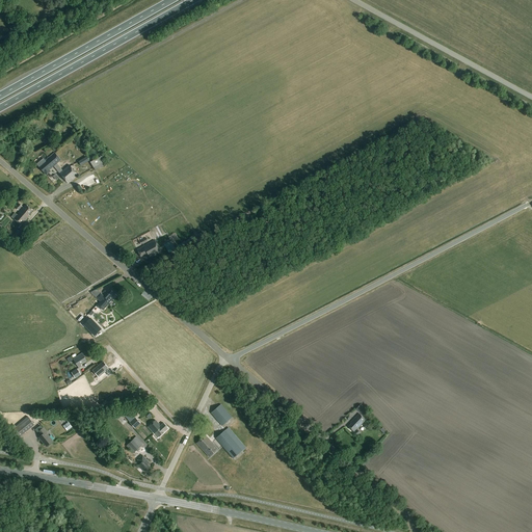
[(61,160),(55,153),(46,161),(47,162),(40,167),(47,176),(51,171),(50,170),(61,160)]
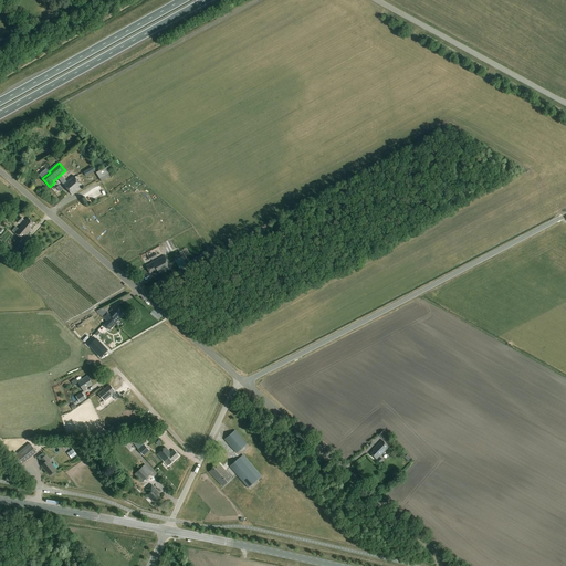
[(108,166),(96,173),(102,181),(114,176),(108,166)]
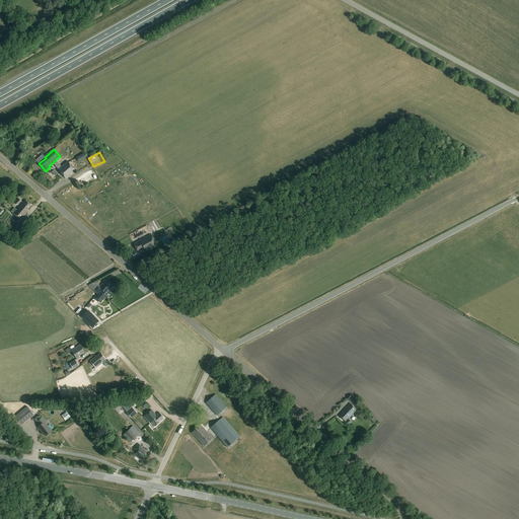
[(76,171),(68,161),(58,169),(67,179),(76,171)]
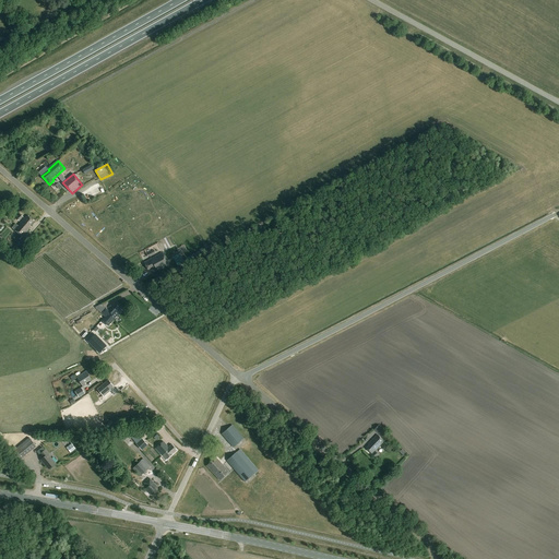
[(84,198),(97,191),(95,185),(81,191),(84,198)]
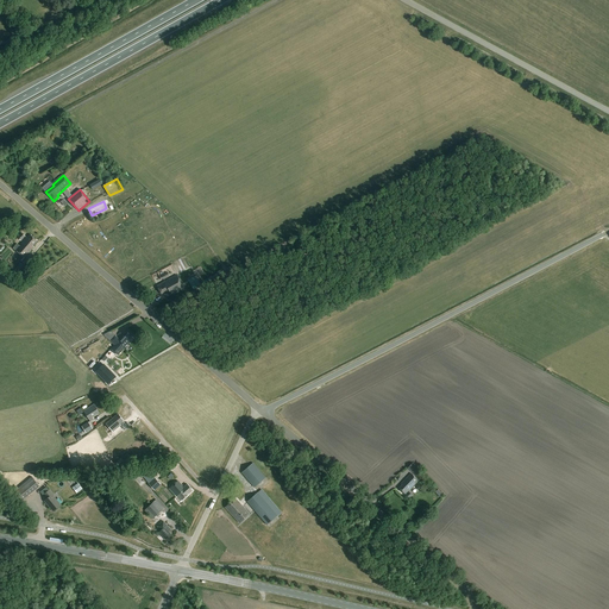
[(22,262),(25,257),(31,250),(31,249),(38,240),(30,234),(17,251),(20,253),(17,258),(22,262)]
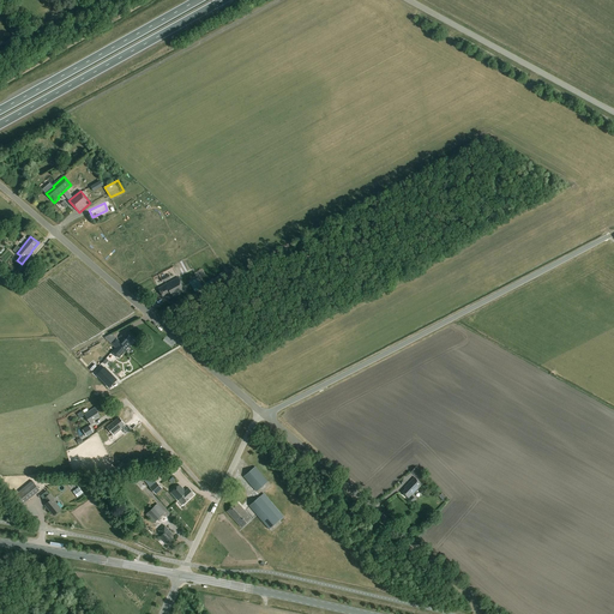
[(20,265),(14,272),(19,276),(25,270),(20,265)]
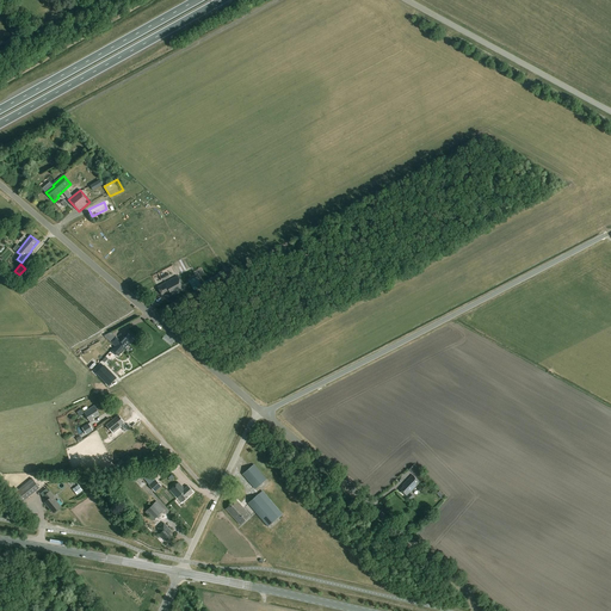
[(184,290),(178,277),(158,288),(162,296),(170,292),(172,296),(184,290)]
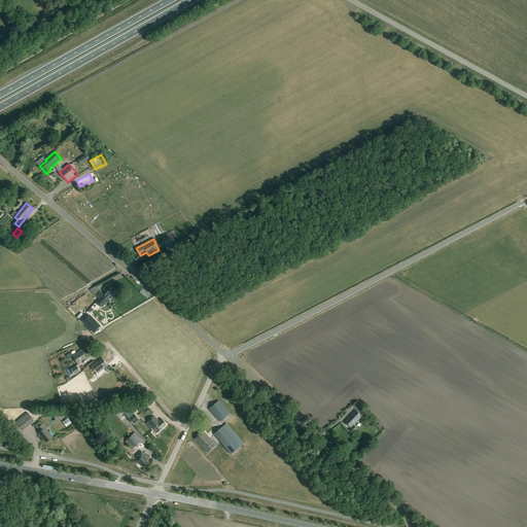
[(170,239),(163,242),(166,248),(173,245),(170,239)]
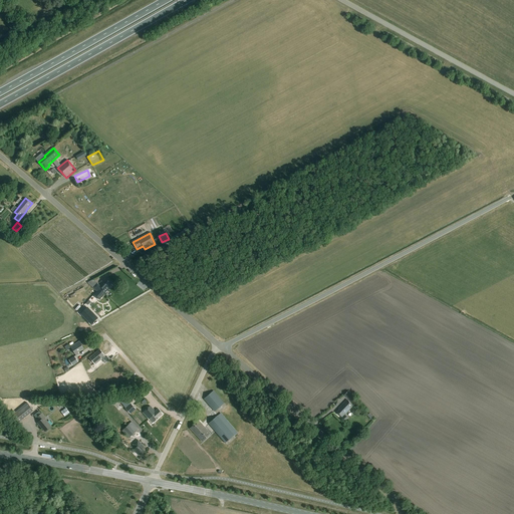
[(92,288),(96,291),(93,295),(99,300),(112,286),(107,281),(102,287),(102,286),(100,287),(96,283),(92,288)]
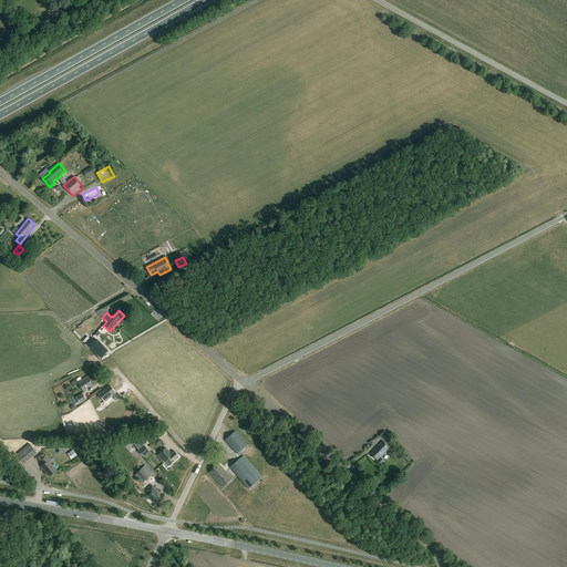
[(83,323),(76,327),(79,329),(94,321),(92,317),(82,321),(83,323)]
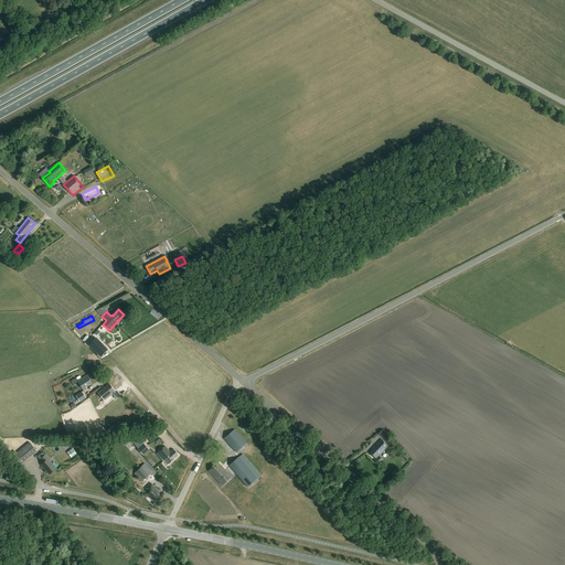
[(96,339),(89,345),(100,356),(107,350),(96,339)]
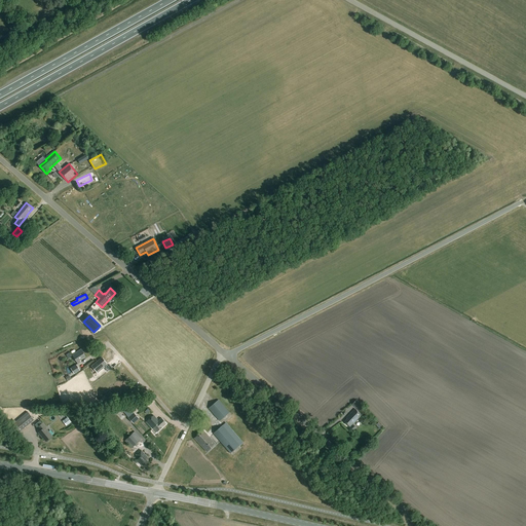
[(85,357),(81,350),(72,355),(77,363),(78,365),(80,363),(79,361),(85,357)]
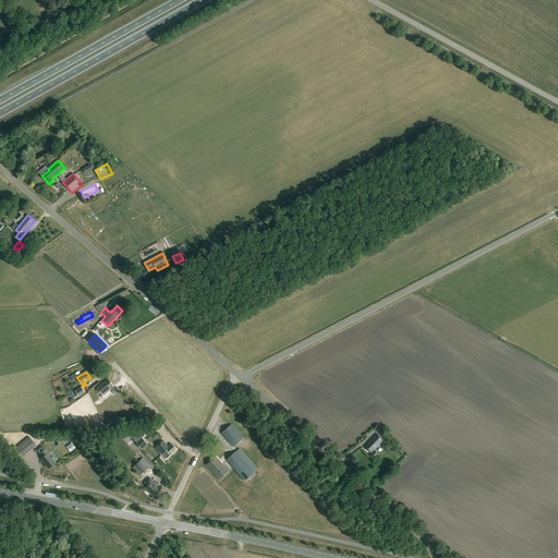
[(113,386),(108,379),(97,388),(104,396),(109,391),(108,390),(113,386)]
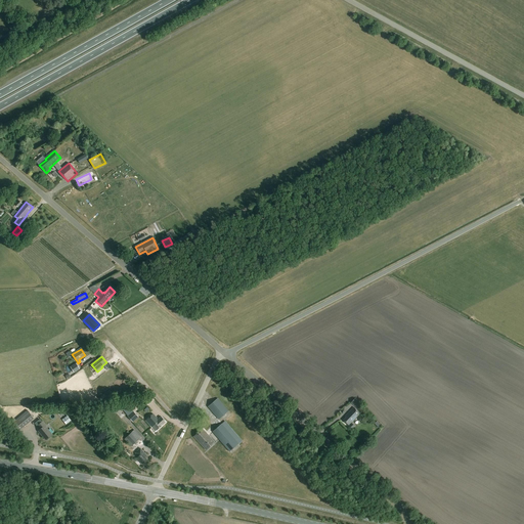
[(76,363),(71,366),(74,373),(76,372),(80,369),(77,364),(76,363)]
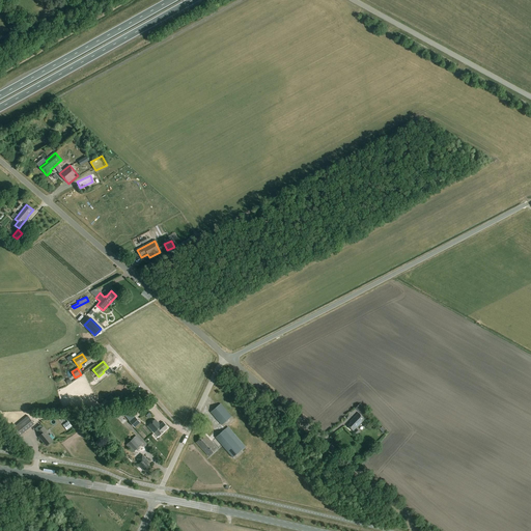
[(113,407),(118,403),(117,402),(113,398),(111,395),(107,399),(113,407)]
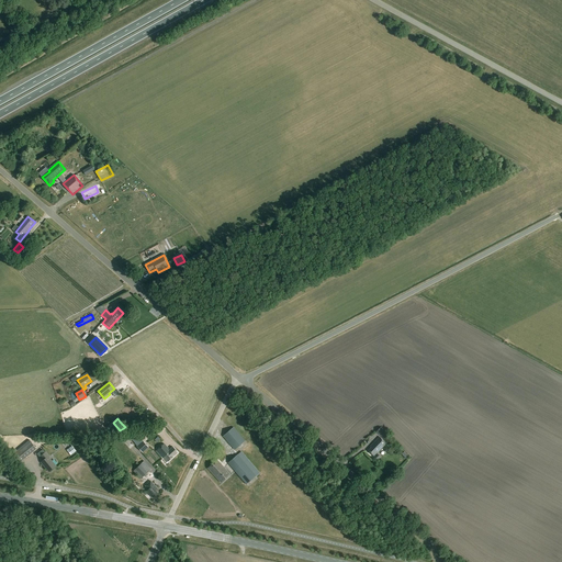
[(223,437),(235,450),(246,441),(234,427),(223,437)]
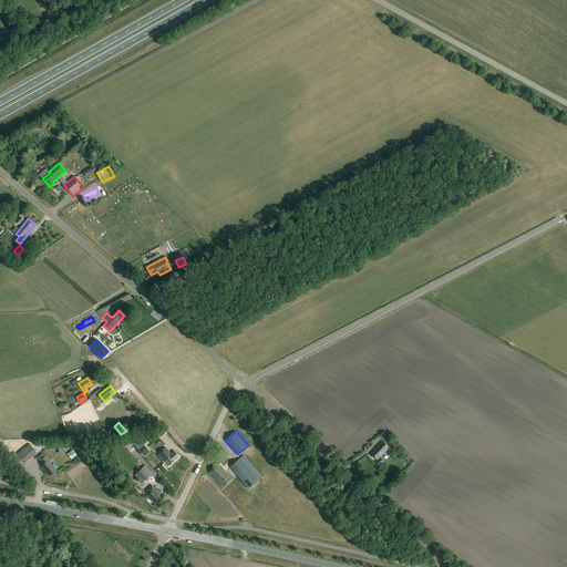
[(380,436),(388,444),(392,439),(384,431),(380,436)]
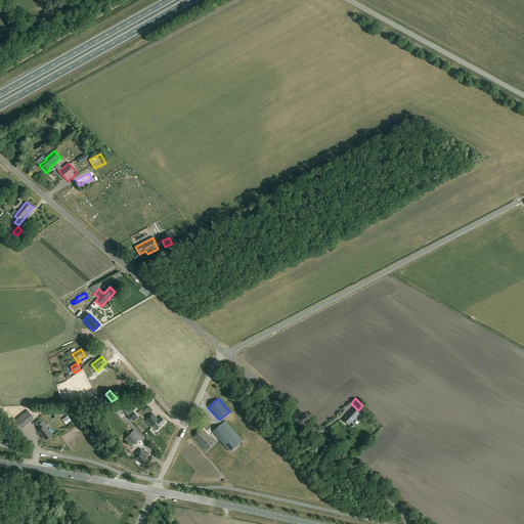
[(124,402),(120,405),(123,408),(122,409),(133,422),(138,418),(124,402)]
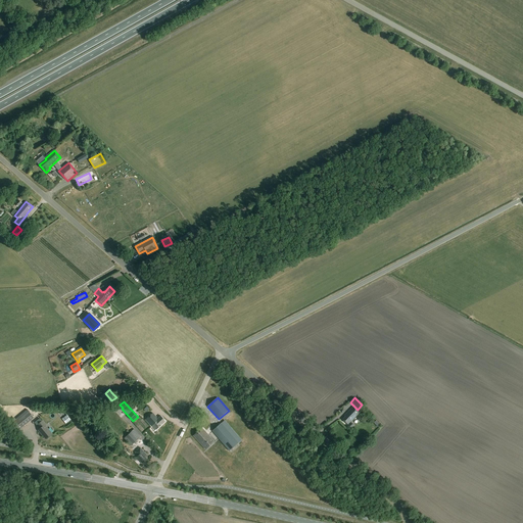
[(351,421),(360,413),(352,407),(344,415),(345,417),(342,420),(347,425),(351,421)]
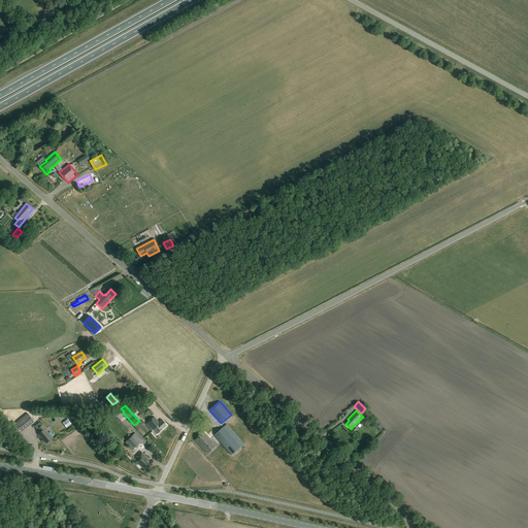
[(18,436),(23,432),(35,422),(28,414),(17,424),(14,422),(13,423),(9,426),(18,436)]
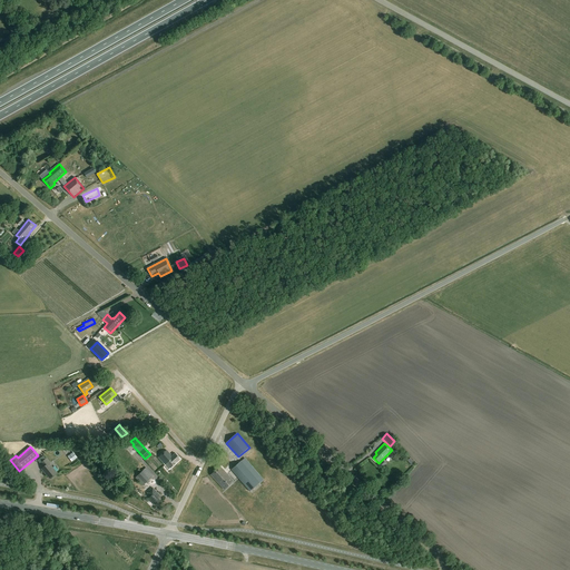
[(166,464),(167,463),(170,468),(180,460),(175,453),(172,458),(170,455),(172,454),(167,450),(159,457),(166,464)]
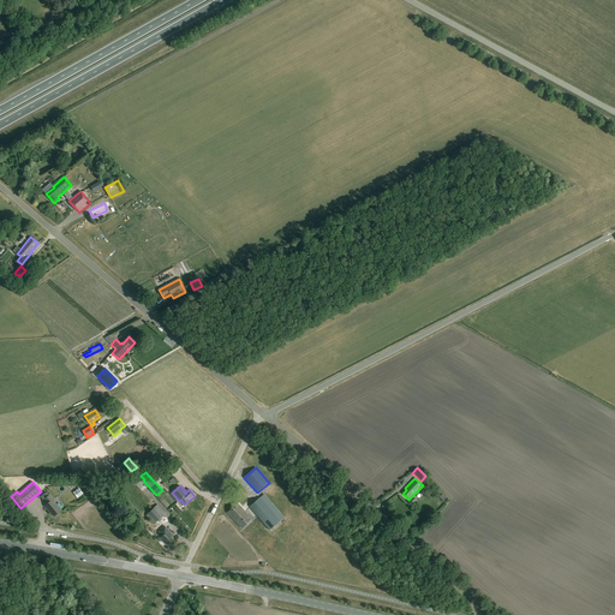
[(84,494),(79,489),(73,493),(78,499),(84,494)]
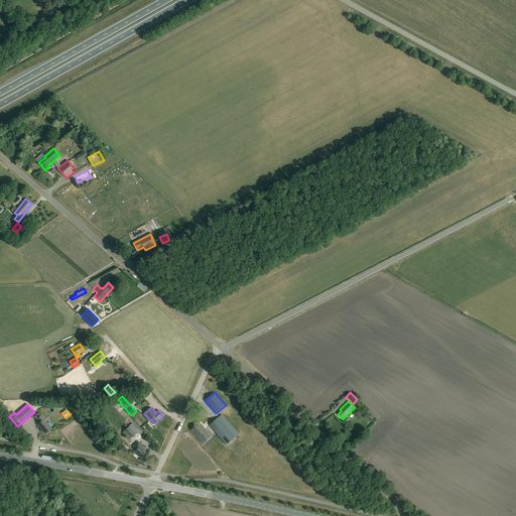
[(45,419),(42,415),(37,419),(40,422),(37,425),(40,428),(40,427),(45,433),(52,428),(44,419),(45,419)]
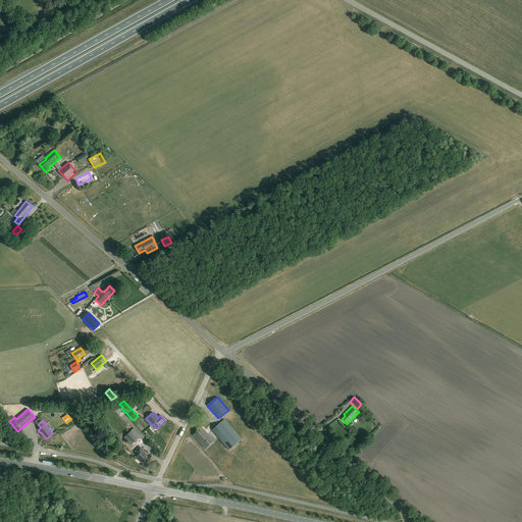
[(221,422),(212,430),(228,451),(239,442),(221,422)]
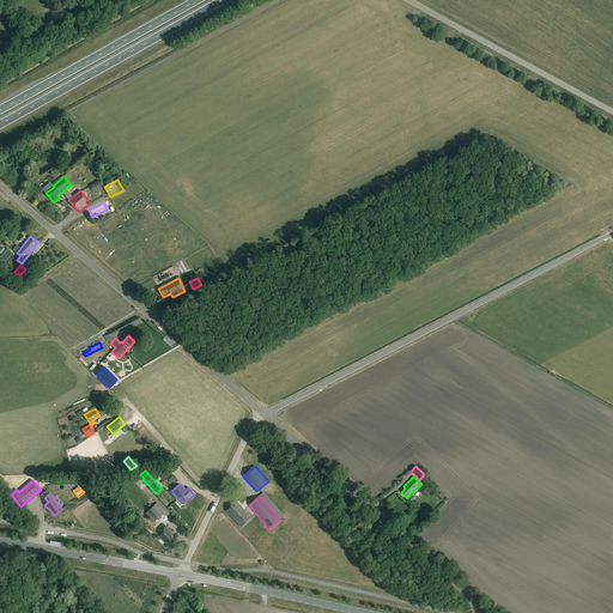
[(240,526),(250,516),(236,502),(226,510),(240,526)]
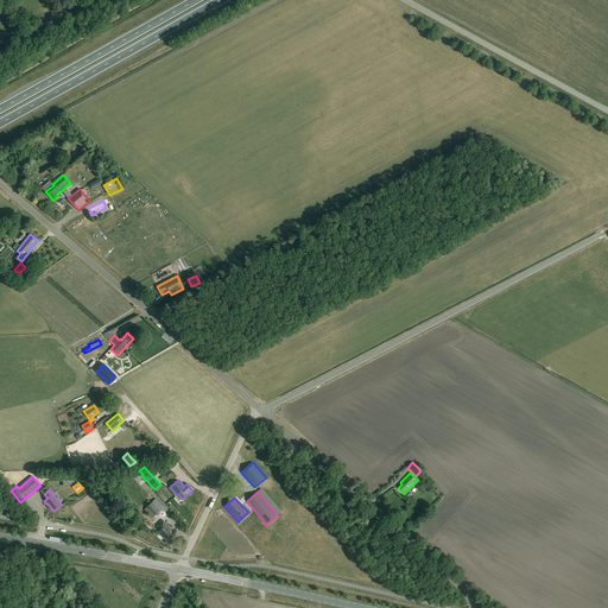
[(156,499),(144,511),(152,519),(164,508),(156,499)]
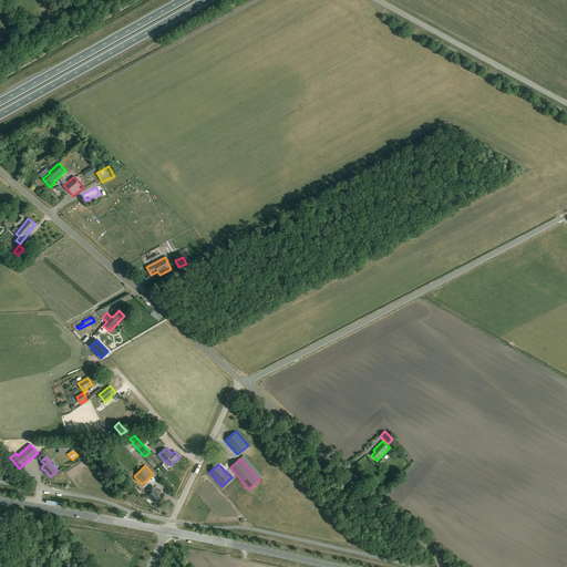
[(154,502),(160,497),(157,495),(160,493),(153,485),(147,490),(151,493),(148,495),(154,502)]
